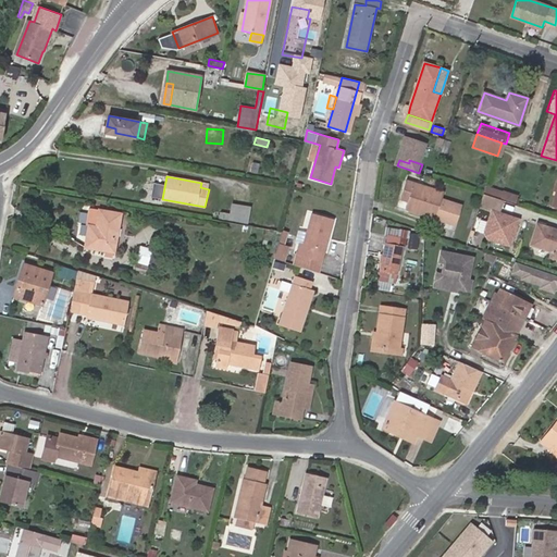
[(436,214),(435,218),(456,225),(462,206),(442,199),(444,193),(406,181),(401,198),(409,201),(406,209),(421,213),(422,210),(436,214)]
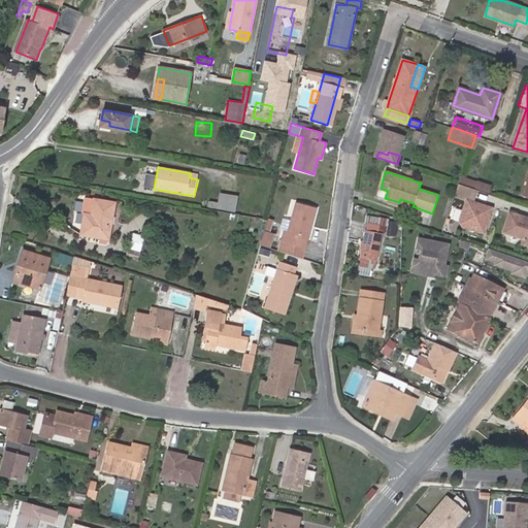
[(477,190),(488,194),(490,186),(461,175),(458,184),(477,190)]
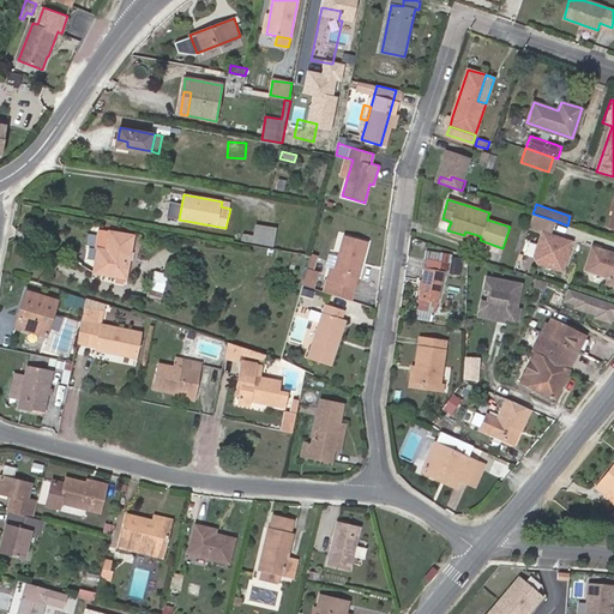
[(528,227),(551,234),(555,221),(533,214),(528,227)]
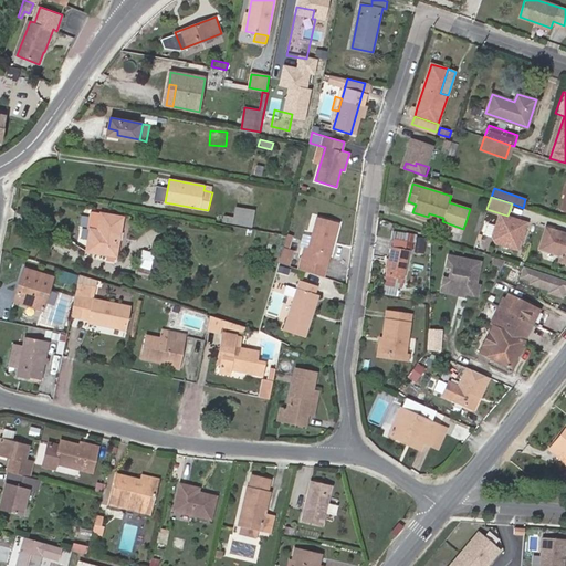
[(223,215),(222,222),(253,227),(255,209),(236,206),(234,217),(223,215)]
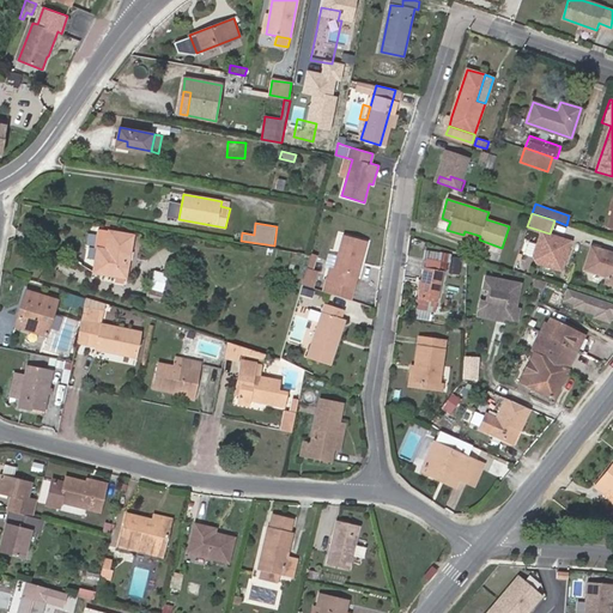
[(478,242),(479,240),(480,236),(465,231),(463,235),(462,237),(478,242)]
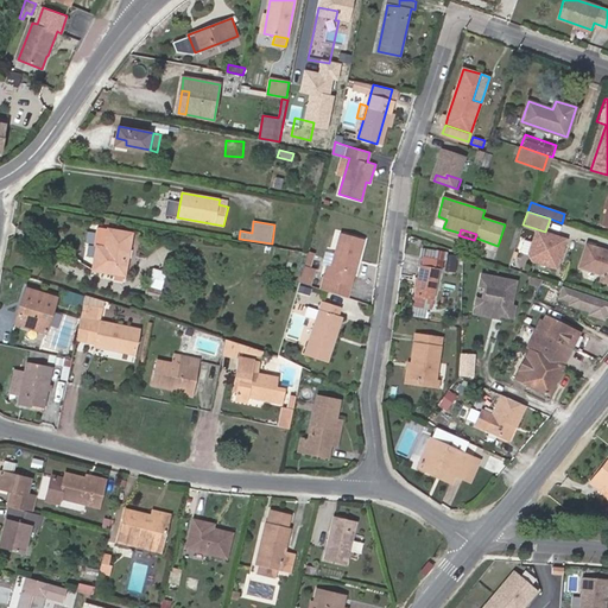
[(125,274),(132,234),(109,230),(107,248),(97,247),(94,270),(125,274)]
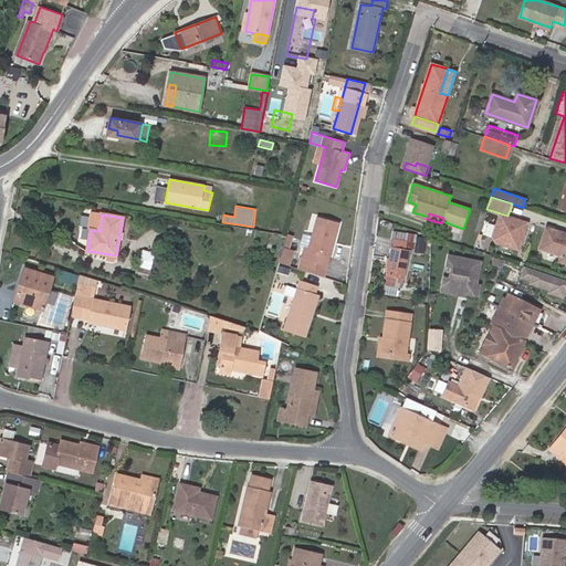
[(306,247),(303,259),(328,264),(339,221),(317,217),(310,248),(306,247)]
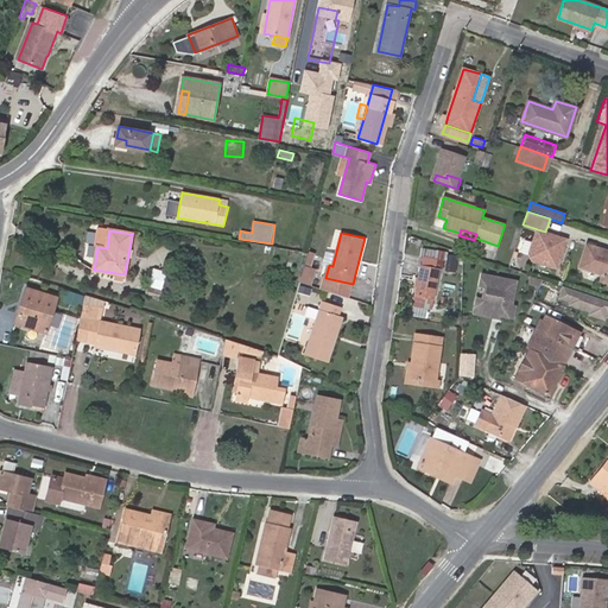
[(607,282),(607,252),(587,246),(580,266),(603,273),(601,280),(607,282)]
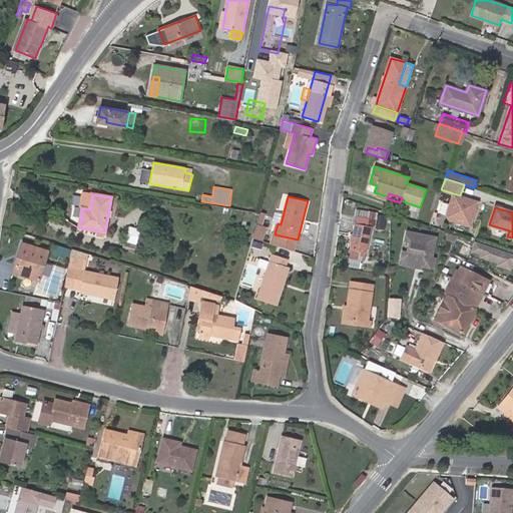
[(438,228),(443,214),(434,211),(429,225),(438,228)]
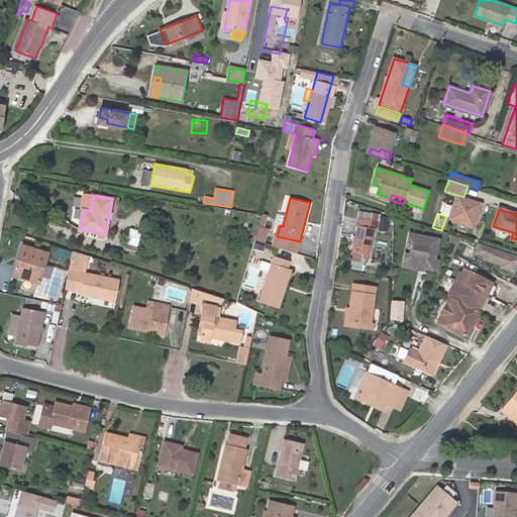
[(259,226),(264,227),(267,215),(263,214),(262,215),(259,226)]
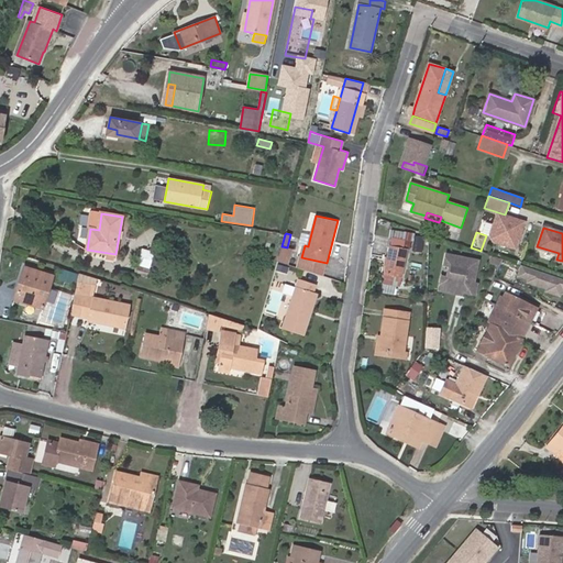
[(392,239),(390,247),(407,250),(408,242),(392,239)]
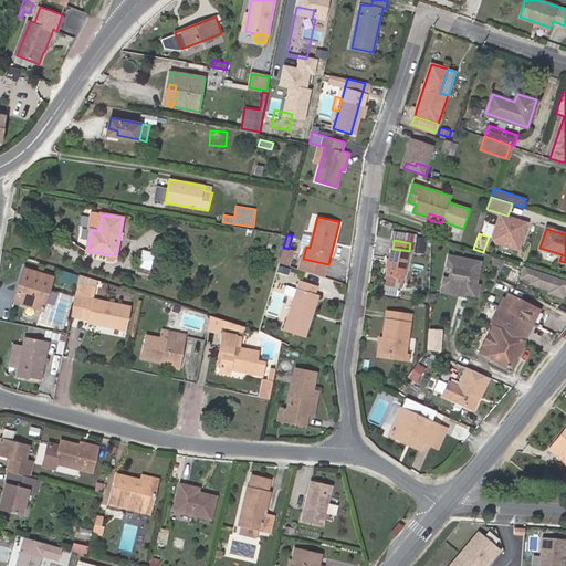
[(293,251),(289,249),(283,248),(280,261),(290,265),(293,251)]
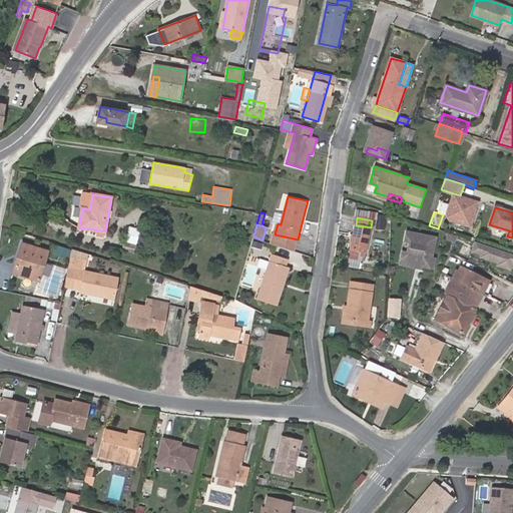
[(369,236),(371,227),(356,225),(351,249),(366,252),(367,244),(369,236)]
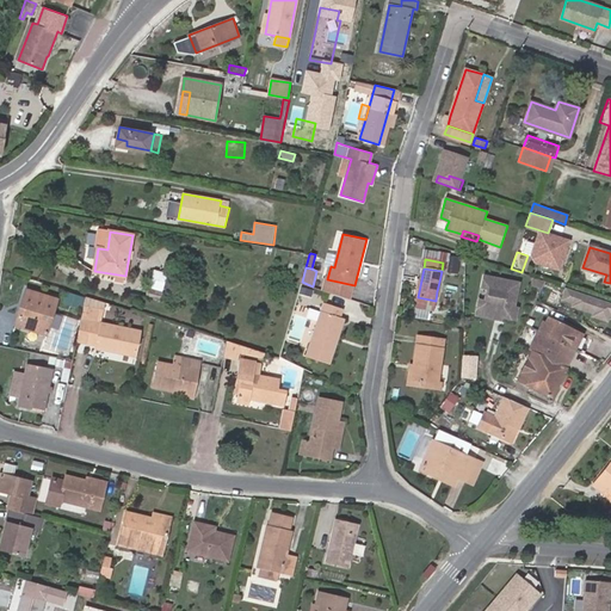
[(162,294),(168,273),(154,270),(149,289),(162,294)]
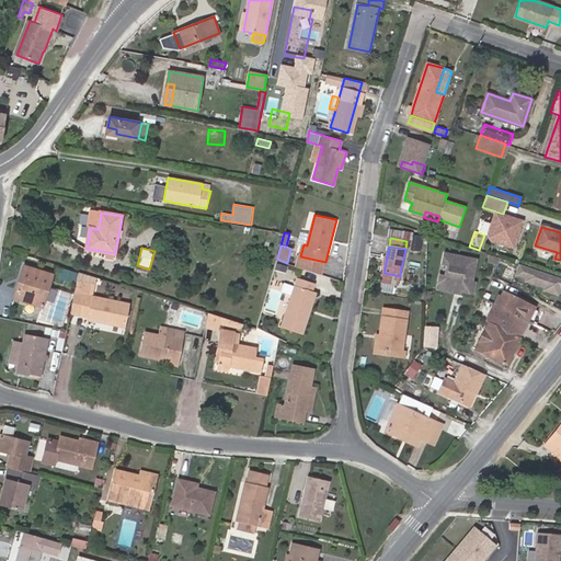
[(441,262),(446,263),(444,275),(442,285),(458,288),(470,292),(472,281),(469,281),(473,259),(442,252),(441,262)]
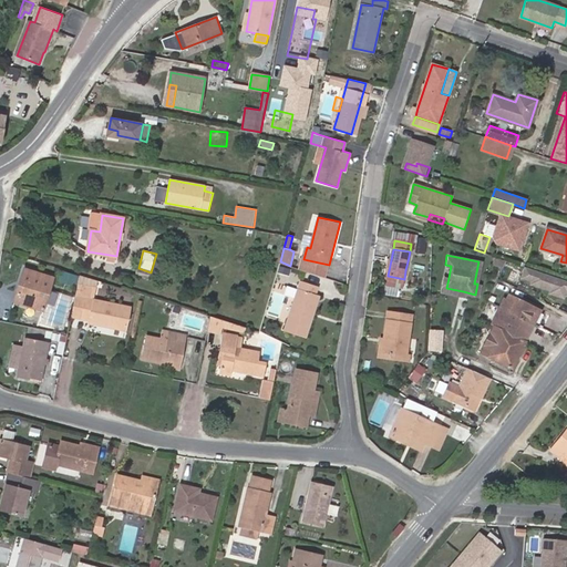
[(329,265),(303,259),(301,269),(327,277),(329,265)]
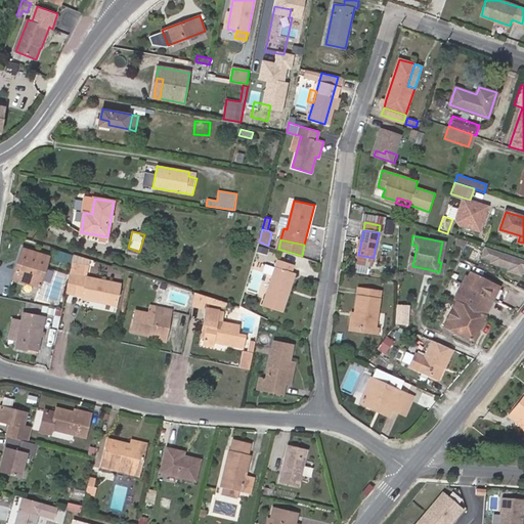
[(467,244),(459,260),(467,262),(473,246),(467,244)]
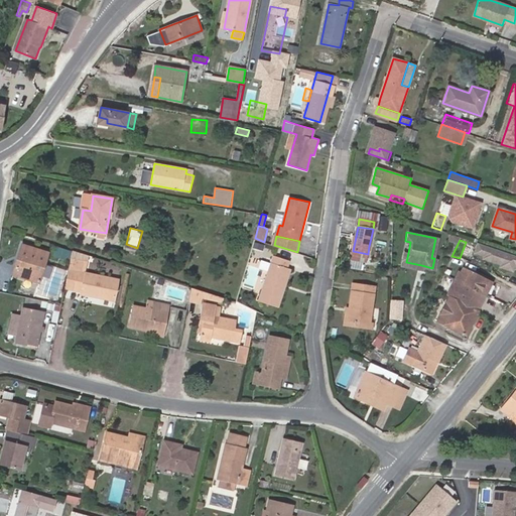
[(515,255),(478,241),(472,256),(515,272),(515,270),(515,255)]
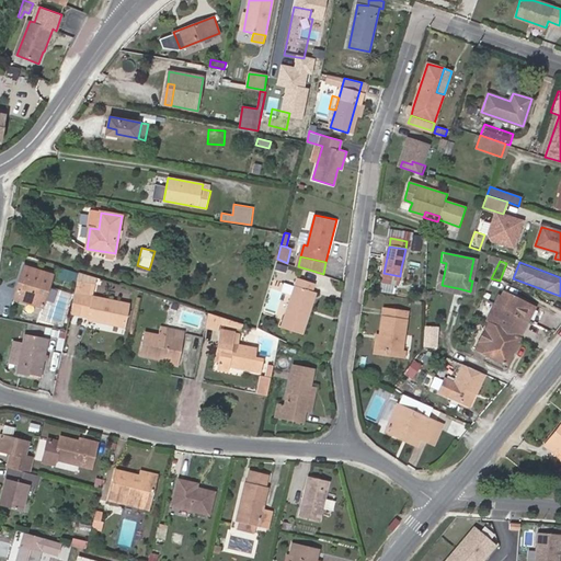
[(42,306),(52,275),(24,266),(21,277),(25,278),(21,290),(16,289),(14,297),(42,306)]
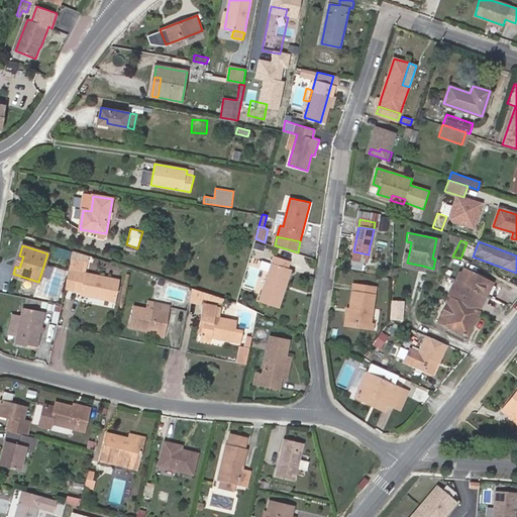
[(89,255),(74,251),(72,260),(88,264),(89,255)]
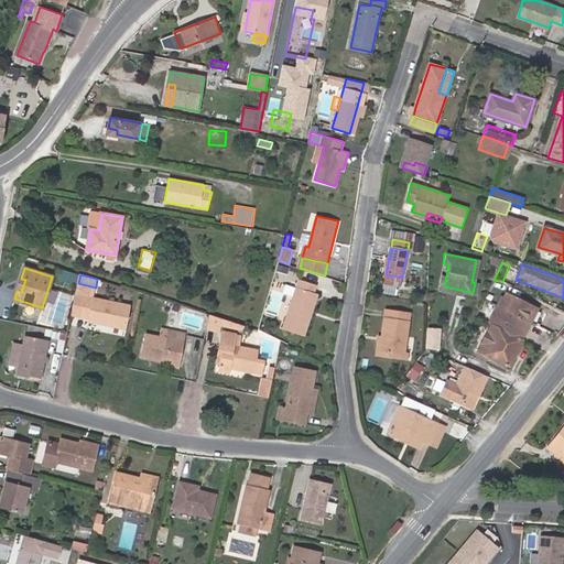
[(437,289),(459,293),(461,290),(444,286),(446,277),(440,275),(437,289)]
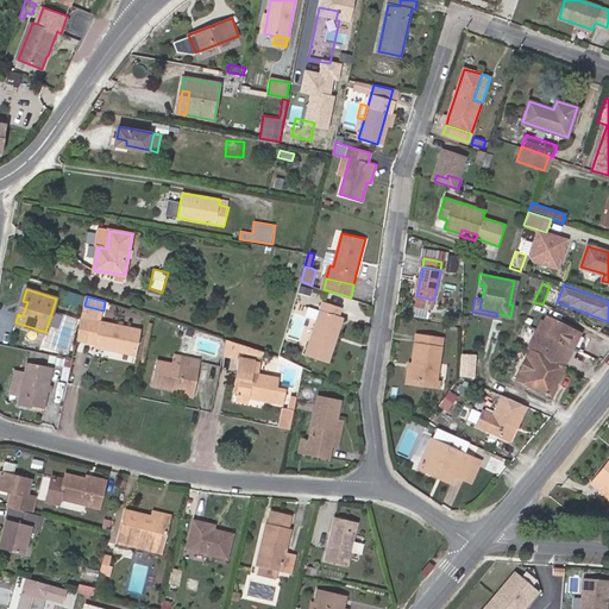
[(307,356),(330,363),(336,343),(333,341),(336,334),(338,336),(344,316),(339,315),(341,307),(324,302),(320,311),(309,308),(307,318),(318,320),(307,356)]
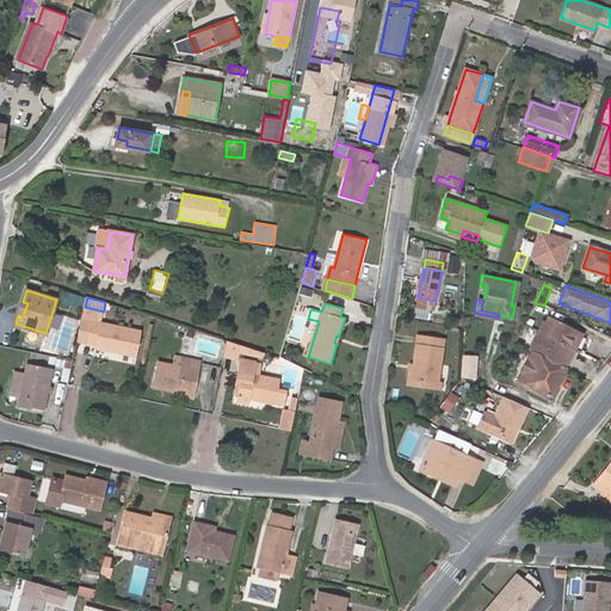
[(54,344),(71,347),(76,318),(60,315),(54,344)]
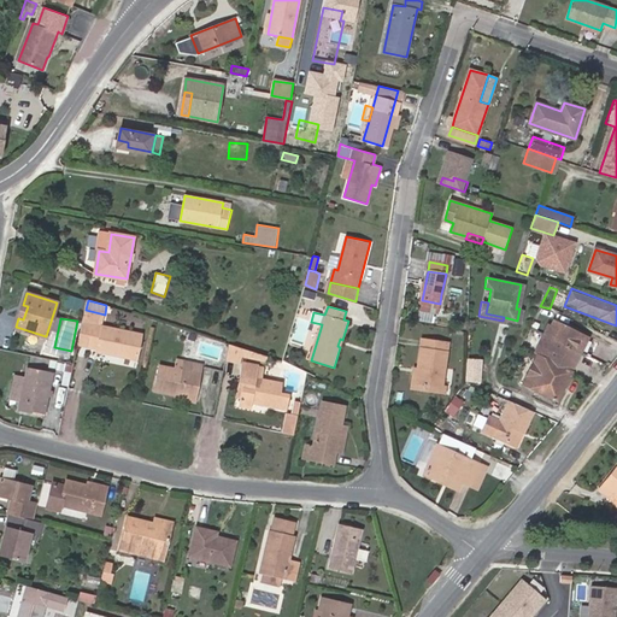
[(571,372),(588,338),(554,322),(538,354),(571,372)]
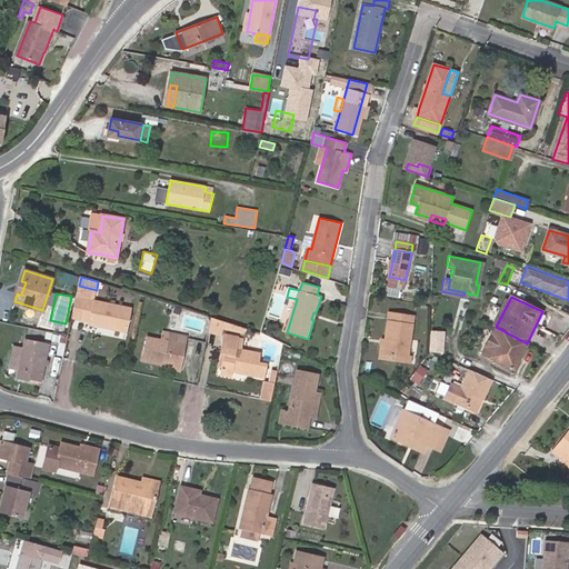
[(77,298),(72,318),(90,321),(89,323),(126,331),(130,309),(77,298)]
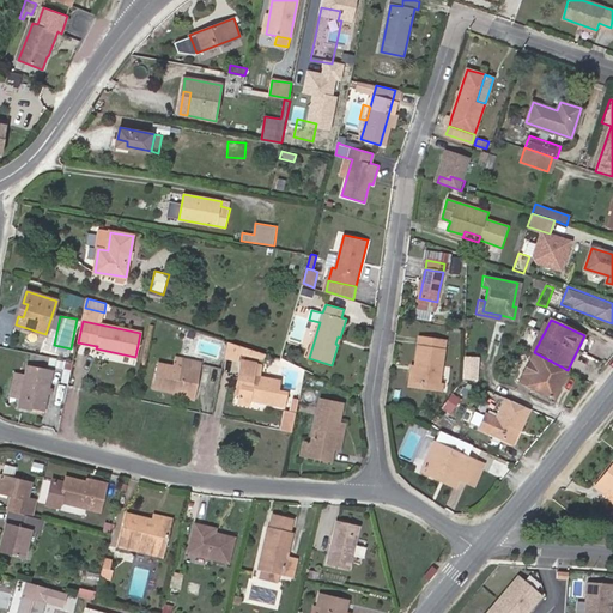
[(196,333),(186,329),(184,339),(194,341),(196,333)]
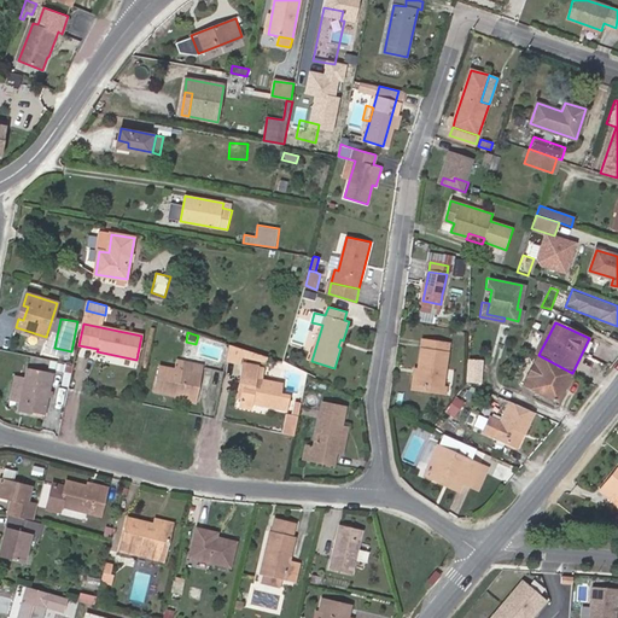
[(423,340),(417,383),(443,386),(449,344),(423,340)]
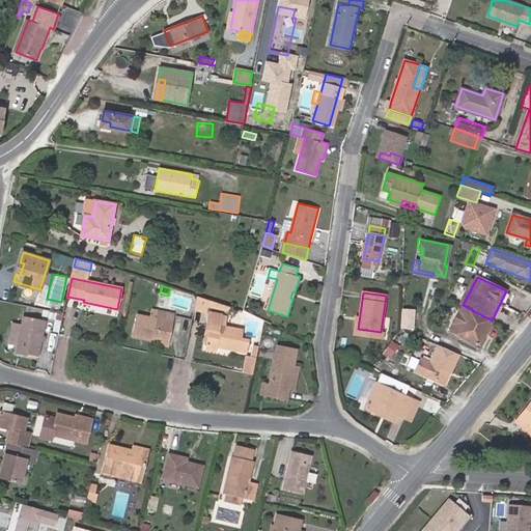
[(229,307),(197,297),(194,311),(206,314),(208,306),(229,310),(229,307)]
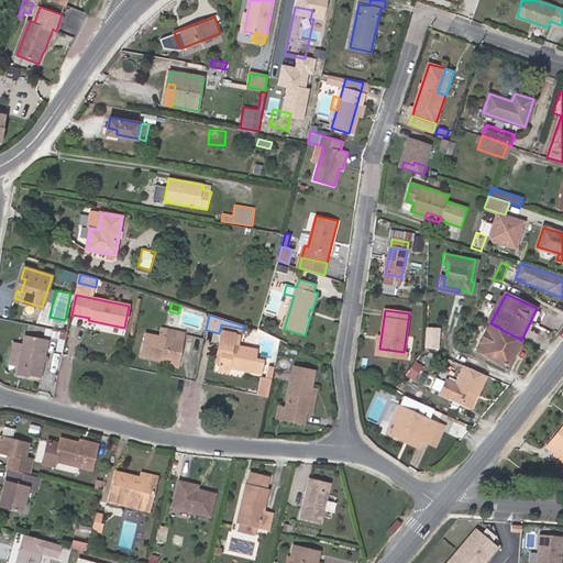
[(490,323),(477,351),(487,355),(508,365),(521,340),(490,323)]
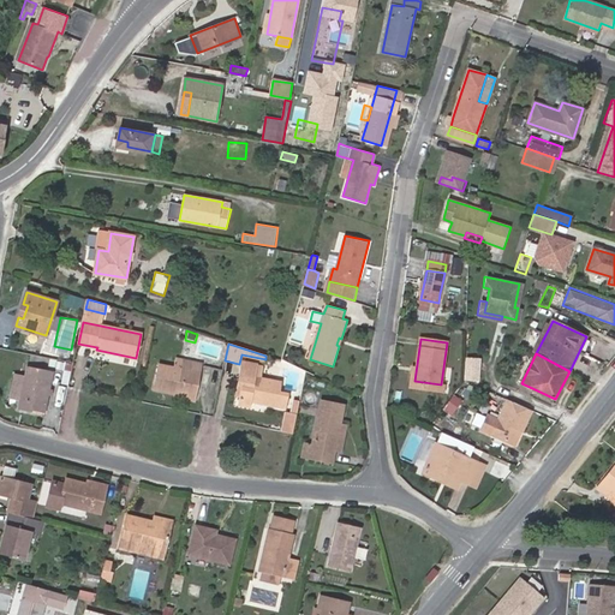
[(178,359),(175,369),(199,374),(201,364),(178,359)]
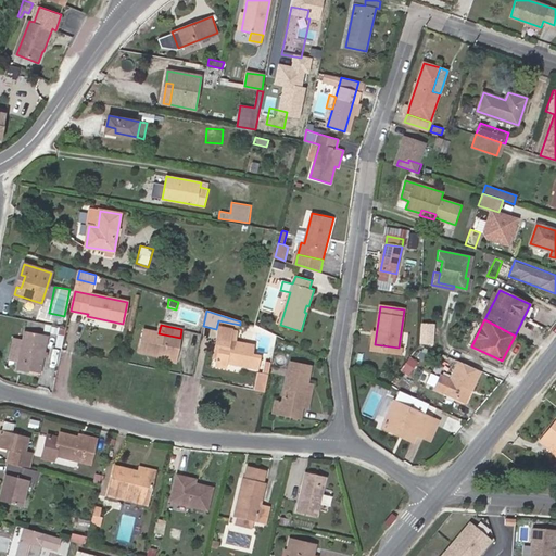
[(253,355),(254,346),(236,342),(238,332),(218,328),(215,342),(228,345),(227,353),(214,350),(212,358),(216,359),(215,366),(226,368),(227,362),(260,368),(262,356),(253,355)]
